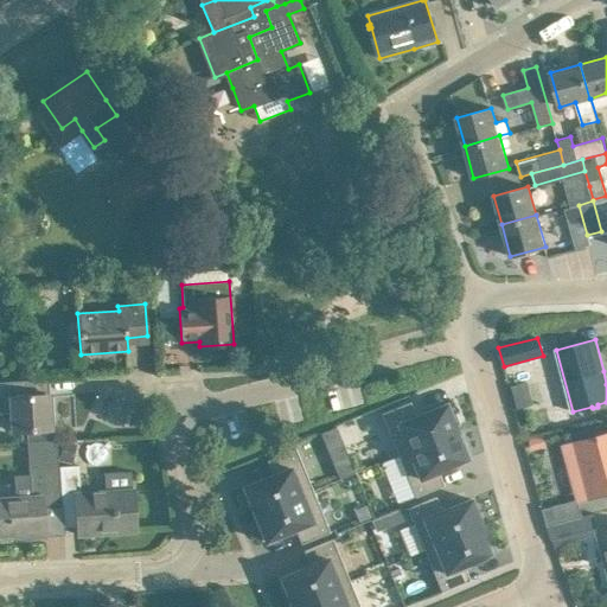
[(63,370),(63,383),(87,382),(87,369),(63,370)]
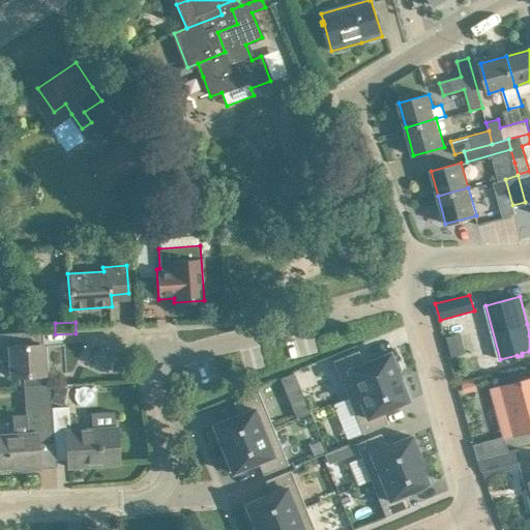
[(41,330),(0,332),(0,361),(7,361),(8,377),(46,374),(43,344),(42,344),(41,330)]
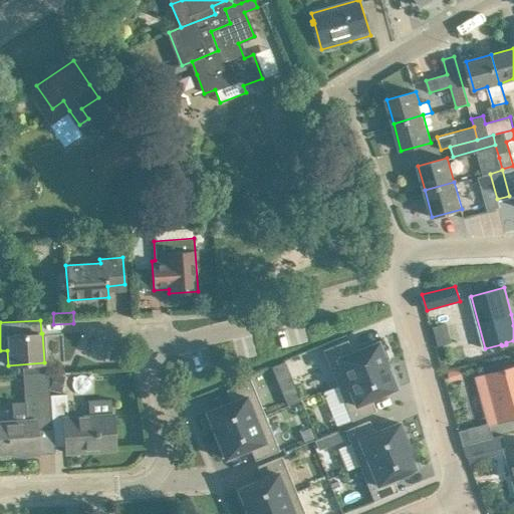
[(322,350),(336,384),(387,364),(386,360),(389,359),(382,344),(379,346),(377,341),(351,352),(346,340),(322,350)]
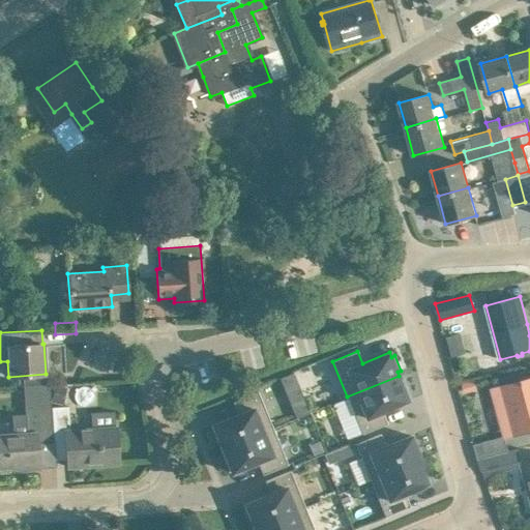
[(293,373),(280,379),(285,393),(298,387),(293,373)]
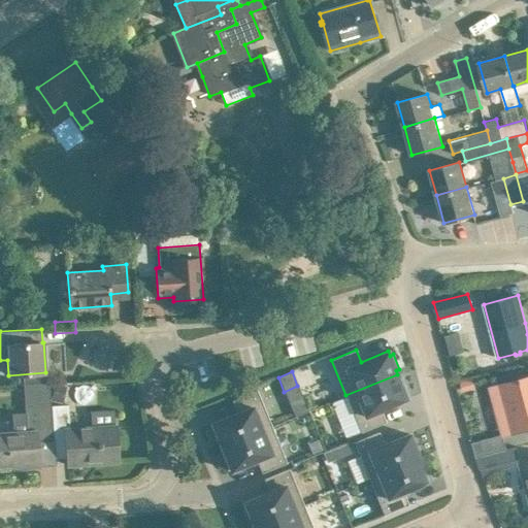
[(345,395),(361,432),(386,422),(381,409),(406,399),(397,376),(398,376),(397,374),(345,395)]
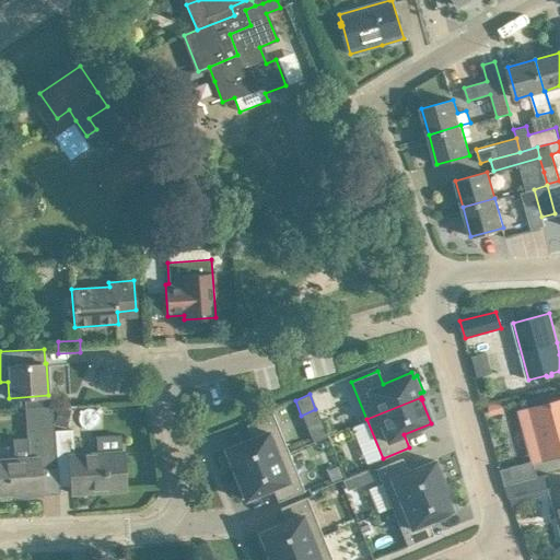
[(559,454),(559,400),(535,407),(548,458),(559,454)]
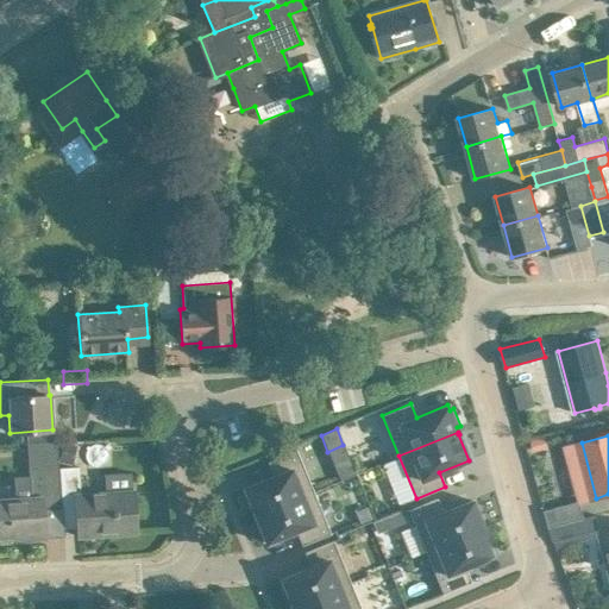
[(544,438),(531,441),(533,452),(547,447),(544,438)]
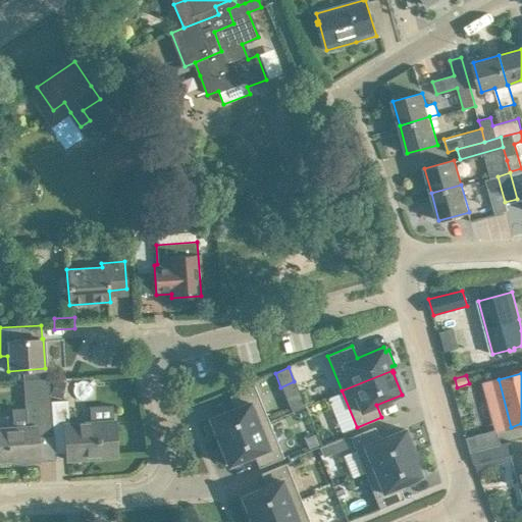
[(11,409),(12,426),(0,426),(0,460),(21,459),(21,463),(39,461),(37,435),(52,434),(52,432),(50,404),(50,398),(49,383),(48,378),(22,380),(24,408),(11,409)]
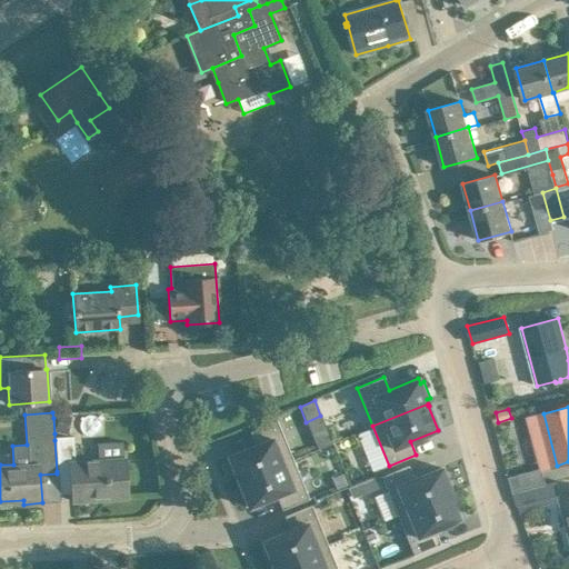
[(67,436),(71,417),(58,413),(55,433),(67,436)]
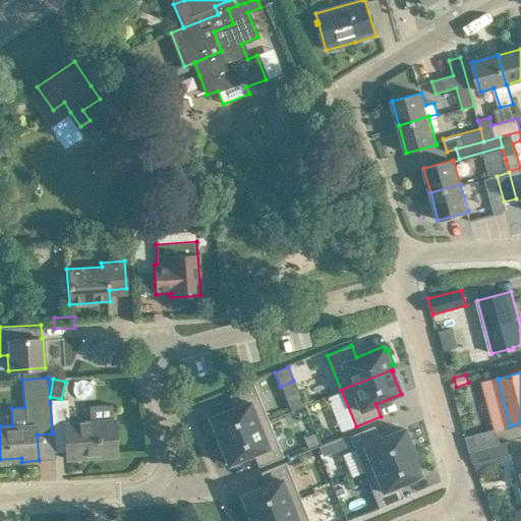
[(208,416),(218,441),(268,420),(253,385),(229,395),(233,406),(208,416)]
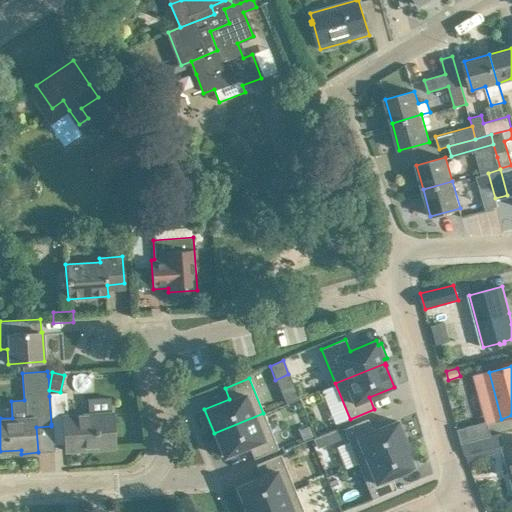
[(66,451),(87,449),(114,448),(111,414),(67,416),(66,393),(50,394),(52,424),(64,423),(66,451)]
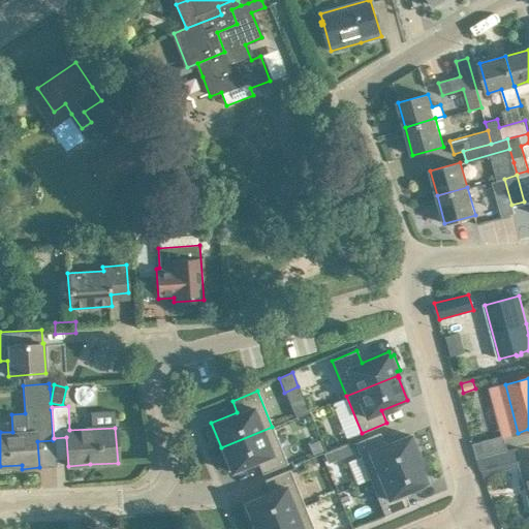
[(272,427),(221,447),(231,472),(257,462),(262,473),(287,463),(272,427)]
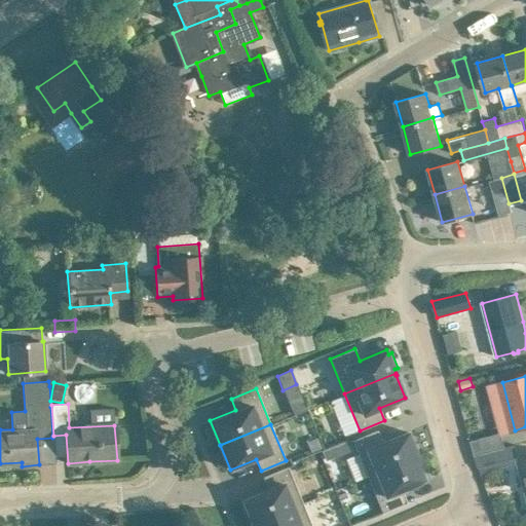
[(352,441),(368,477),(417,456),(408,433),(382,443),(377,430),(352,441)]
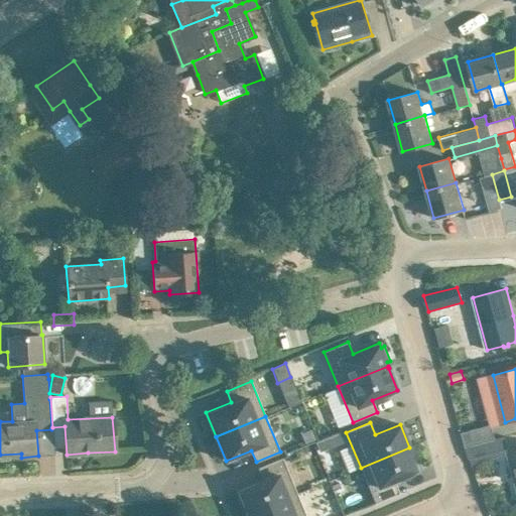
[(491,425),(462,432),(461,433),(466,447),(495,439),(491,425)]
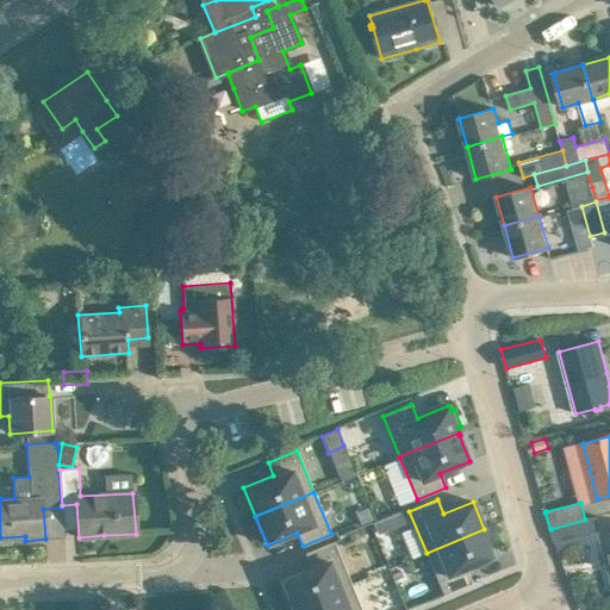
[(367,508),(356,512),(361,524),(372,520),(367,508)]
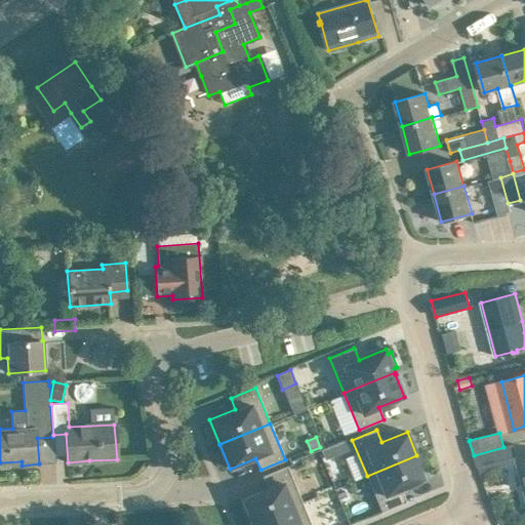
[(503,447),(474,455),(479,472),(498,467),(497,461),(517,456),(514,445),(503,447)]
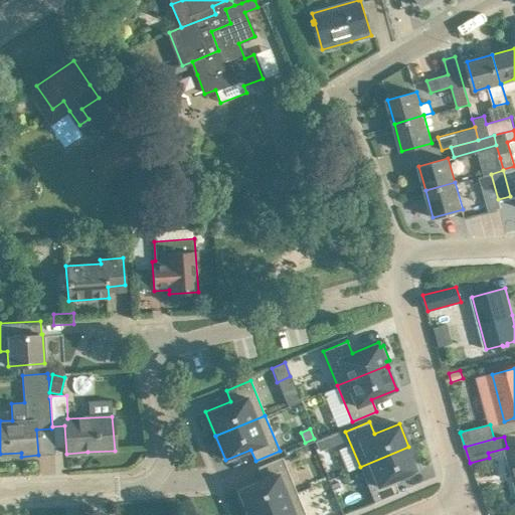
[(324,438),(315,442),(318,451),(327,447),(324,438)]
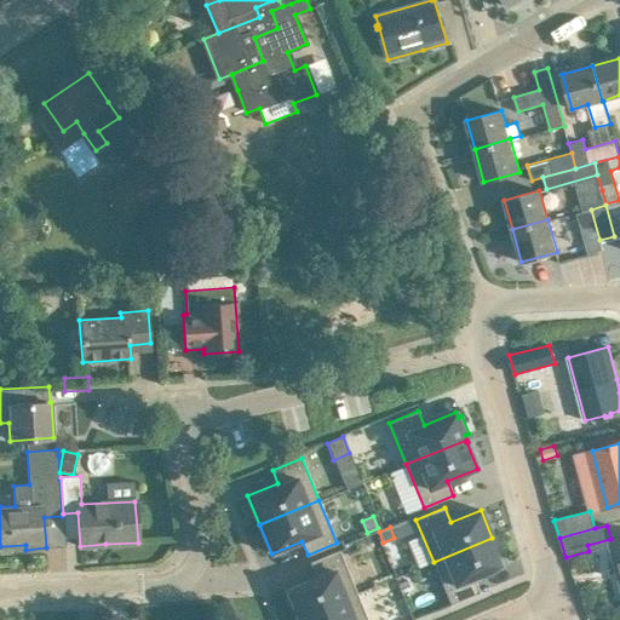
[(504,566),(492,538),(434,562),(451,604),(480,592),(474,578),(504,566)]
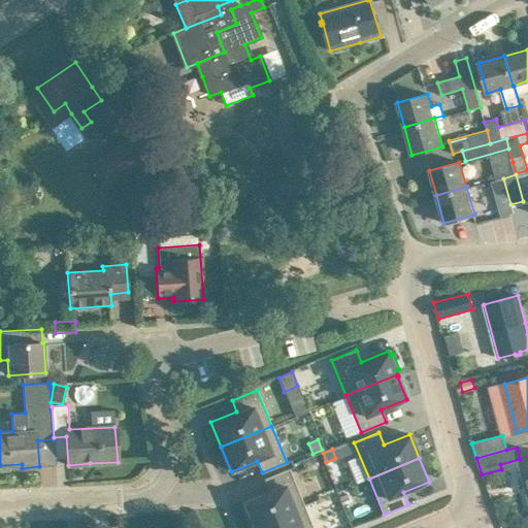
[(243,501),(254,525),(303,504),(289,469),(265,480),(269,490),(243,501)]
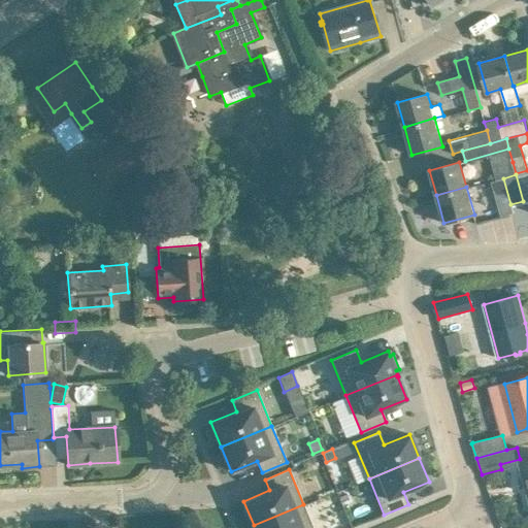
[(312,527),(303,504),(254,525),(254,527),(312,527)]
